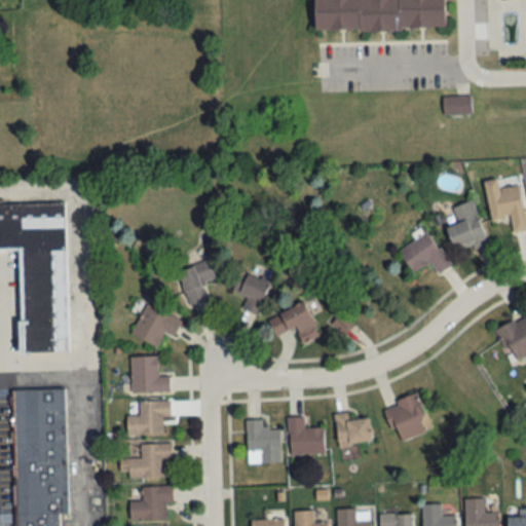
[(315,0),(316,30),(446,28),(445,0),(315,0)]
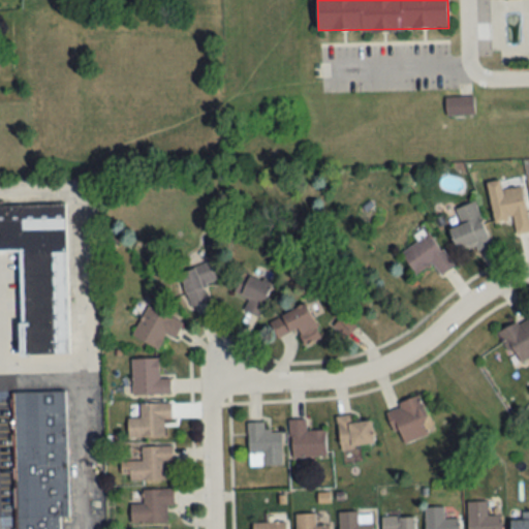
[(445,97),(445,113),(473,113),(473,97),(445,97)]
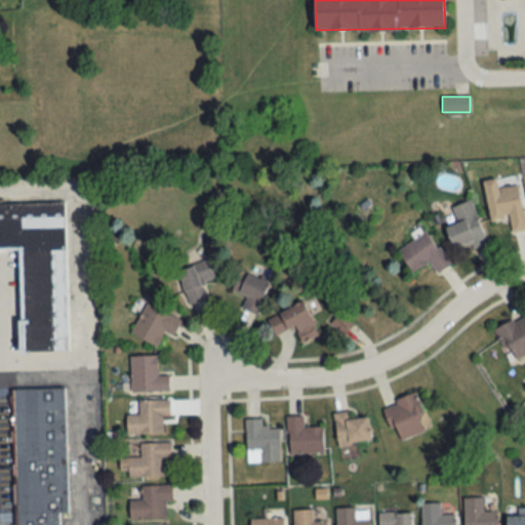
[(483,180),(491,221),(509,218),(512,233),(524,230),(524,220),(518,185),(498,188),(496,178),(483,180)]
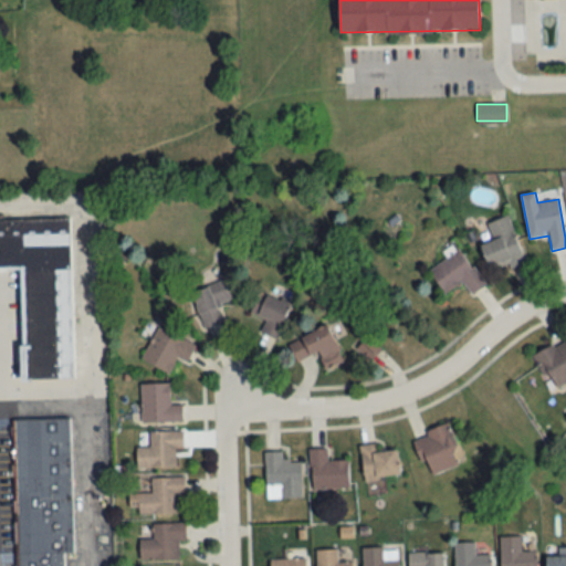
[(486,223),(493,240),(481,244),(492,272),(524,261),(507,216),(486,223)]
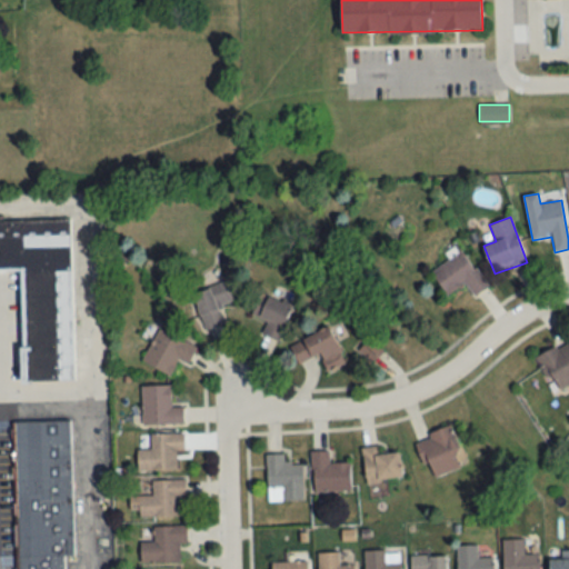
[(0,219),(0,270),(21,270),(23,381),(73,381),(71,219),(0,219)]
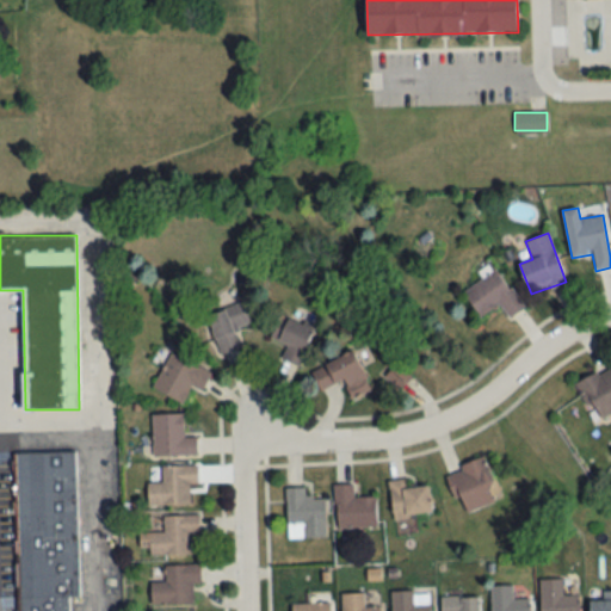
[(463,290),(480,315),(499,303),(508,318),(524,308),(497,267),(463,290)]
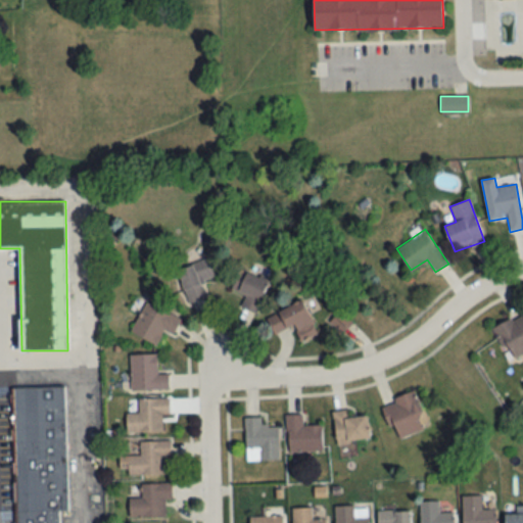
[(215,278),(208,258),(178,268),(188,302),(205,297),(201,282),(215,278)]
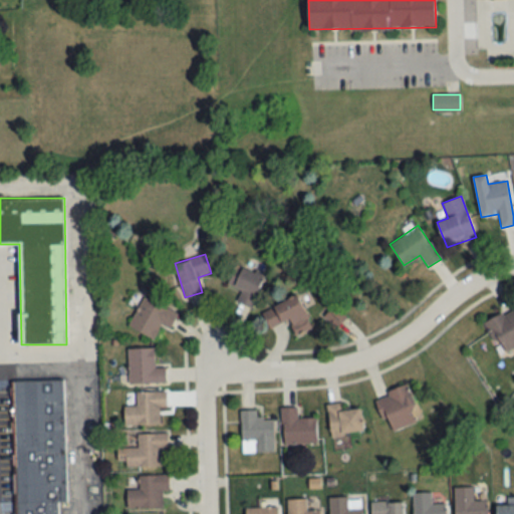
[(242,291),(237,300),(251,306),(265,278),(237,264),(227,284),(242,291)]
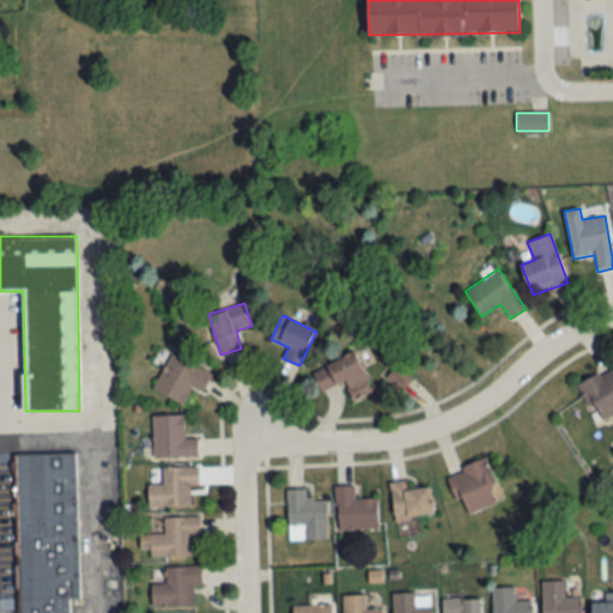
[(313,370),(321,392),(346,381),(353,400),(372,392),(356,352),(313,370)]
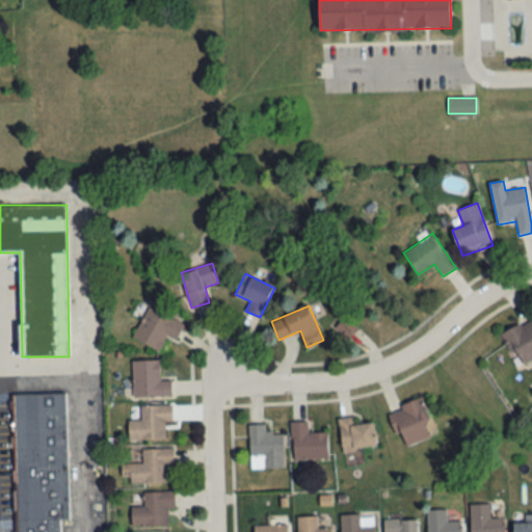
[(176,341),(183,324),(148,307),(133,338),(160,351),(167,337),(176,341)]
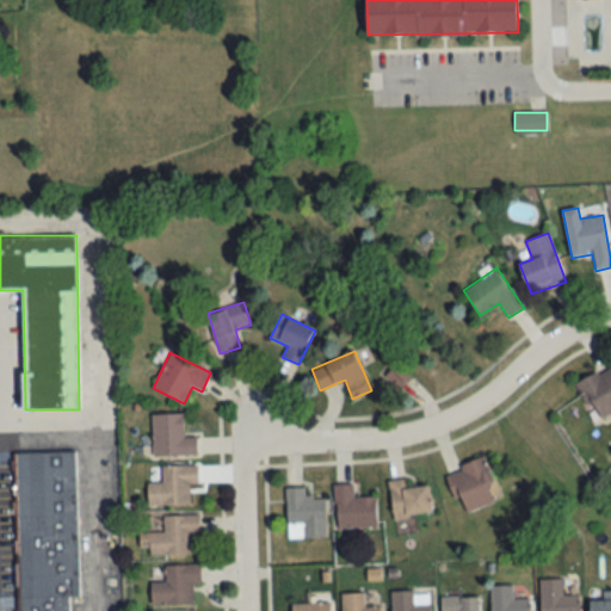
[(610,418),(610,376),(585,376),(585,418),(610,418)]
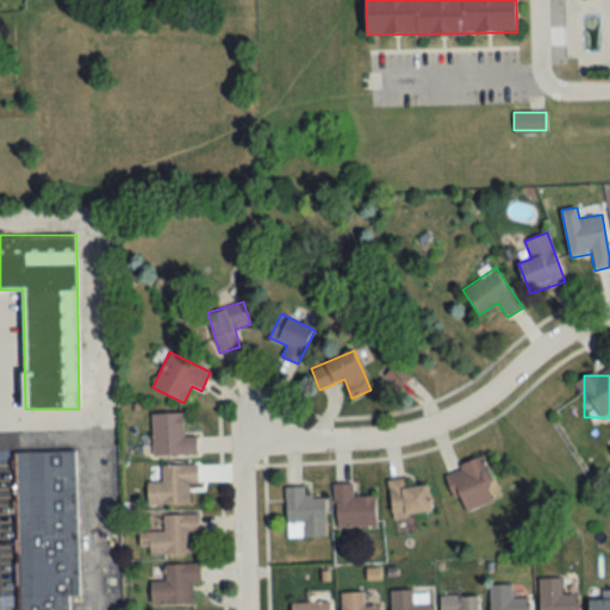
[(154,454),(197,454),(197,437),(184,437),(184,414),(154,414),(154,454)]
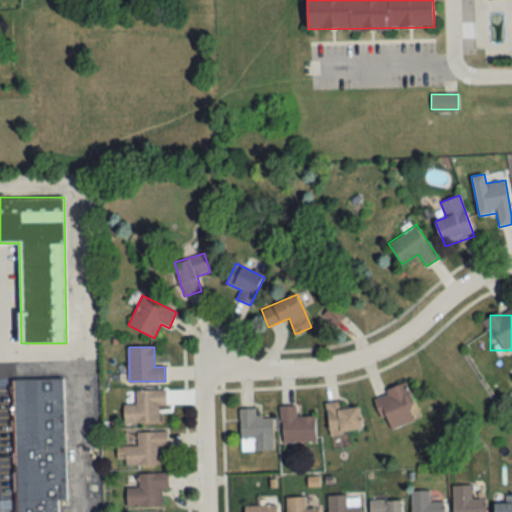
[(64,379),(11,380),(14,511),(58,511),(58,502),(67,502),(64,379)]
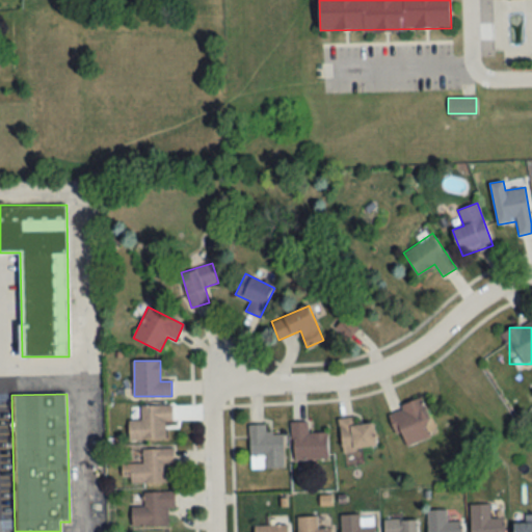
[(389,409),(400,447),(433,436),(422,400),(389,409)]
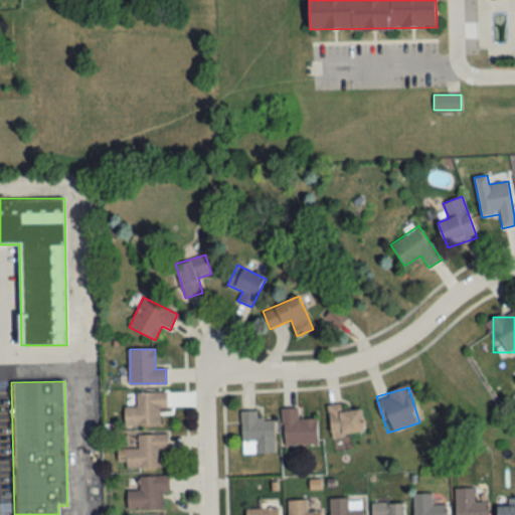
[(125,425),(160,425),(160,409),(167,409),(167,392),(137,393),(137,407),(124,407),(125,425)]
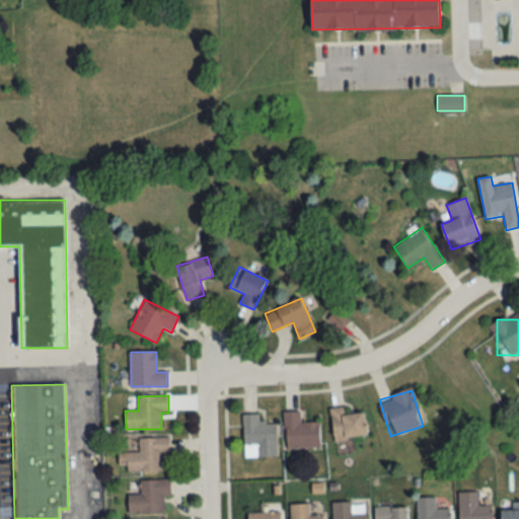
[(335,440),(367,436),(365,412),(347,414),(346,406),(330,408),(335,440)]
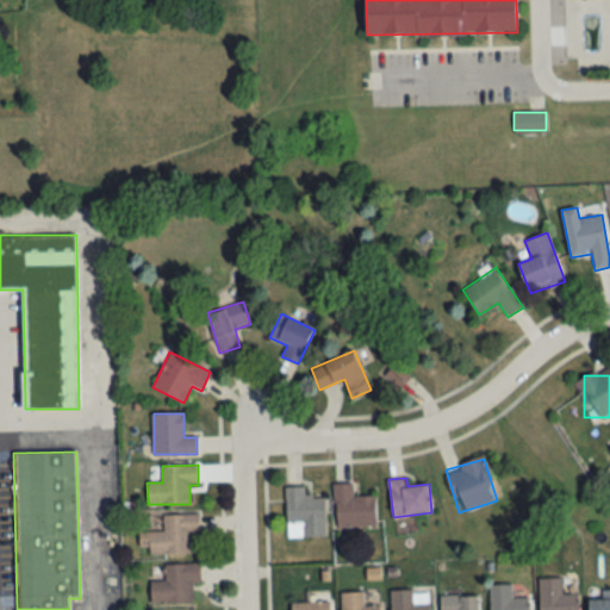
[(375,496),(353,496),(353,484),(335,484),(335,526),(375,526),(375,496)]
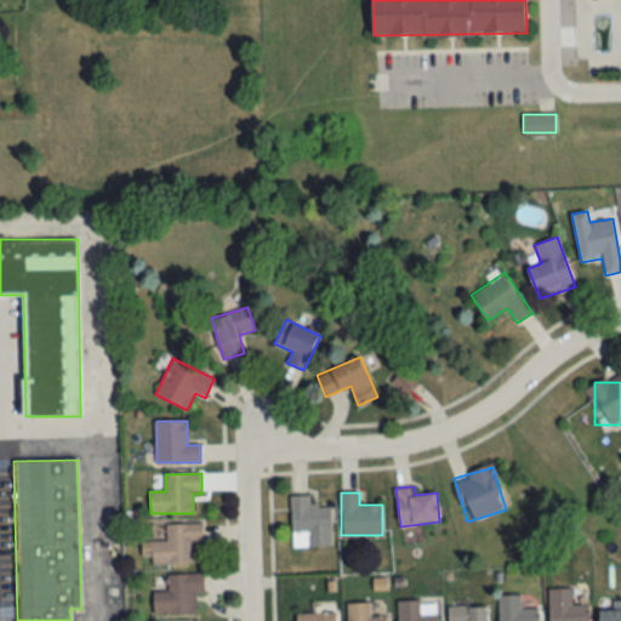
[(290,495),(290,547),(331,547),(331,505),(309,505),(309,495),(290,495)]
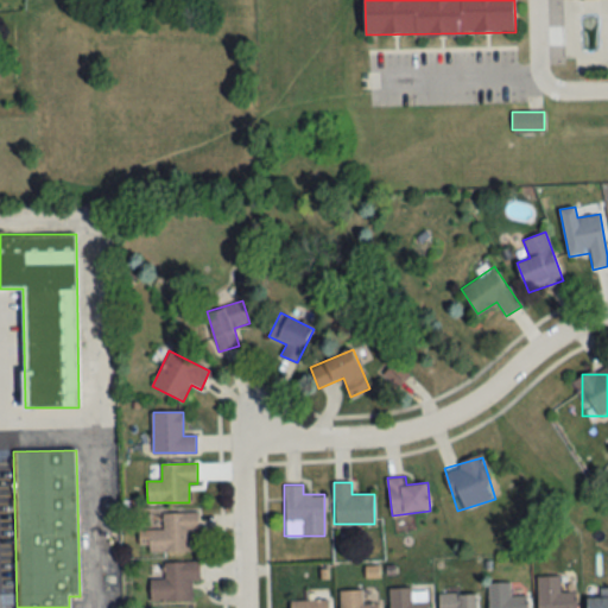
[(190,532),(198,532),(198,513),(163,513),(163,531),(138,531),(138,552),(190,552),(190,532)]
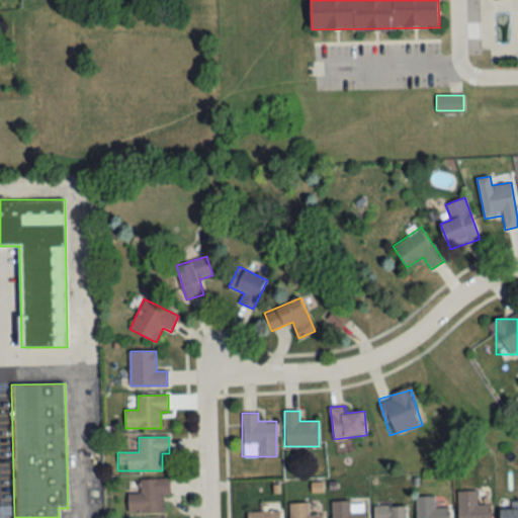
[(170,496),(170,479),(141,479),(141,494),(127,494),(127,513),(164,513),(164,496),(170,496)]
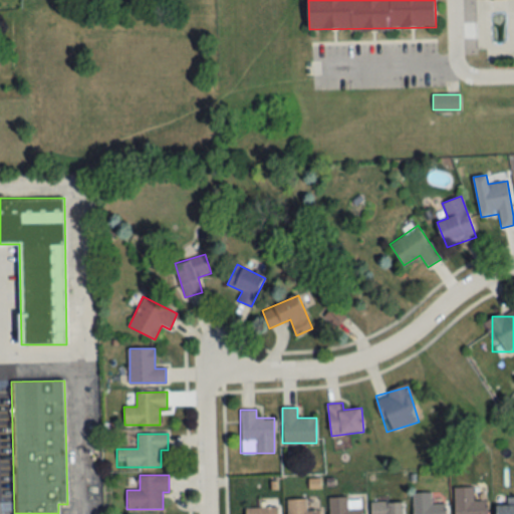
[(455,513),(487,513),(487,500),(474,500),(473,487),(454,488),(455,513)]
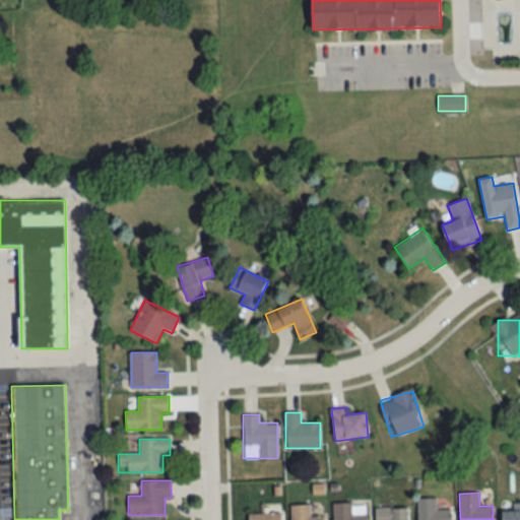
[(417,519),(450,519),(450,510),(437,510),(437,499),(417,500),(417,519)]
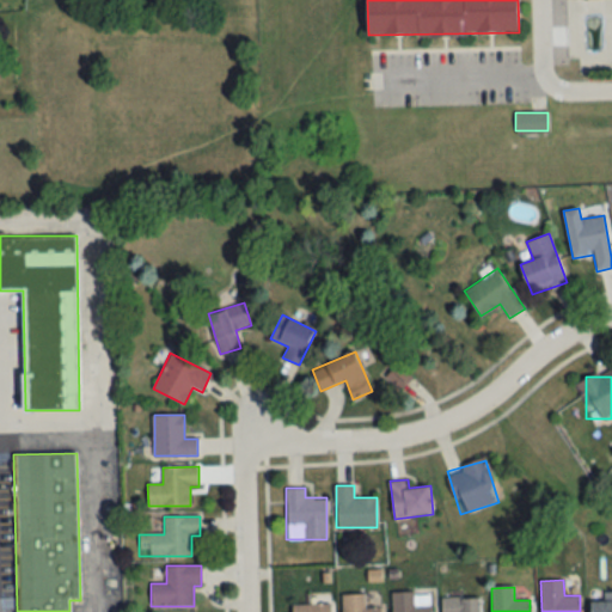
[(392,593),(392,611),(430,611),(432,592),(392,593)]
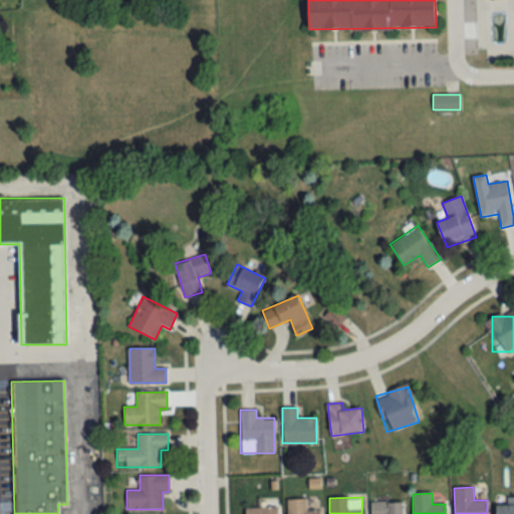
[(513,513),(513,497),(506,497),(506,505),(497,505),(497,513),(513,513)]
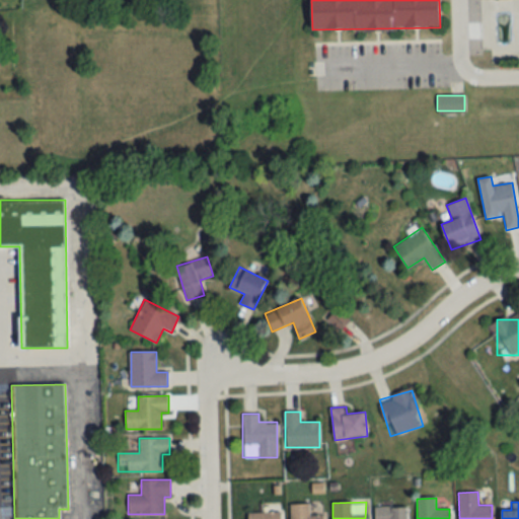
[(323,518),(323,515),(309,515),(309,504),(290,504),(290,518),(323,518)]
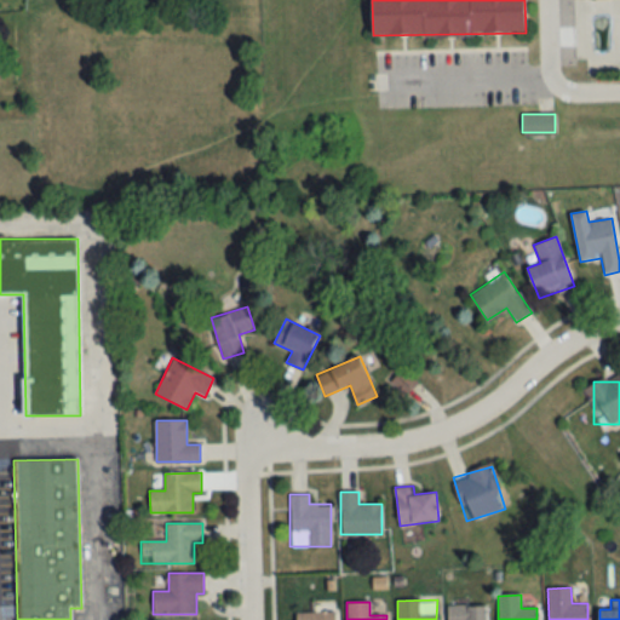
[(487,619),(487,604),(447,607),(447,619),(487,619)]
